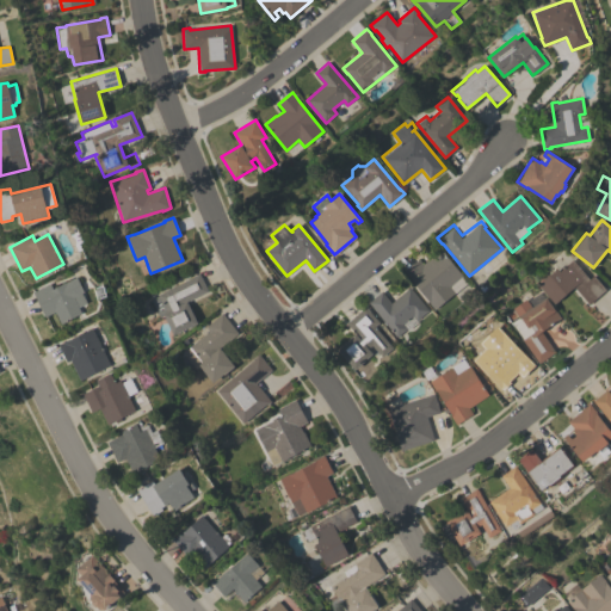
[(436,309),(429,301),(427,302),(414,287),(417,285),(405,271),(419,259),(423,264),(442,248),(463,276),(462,276),(468,283),(436,309)]
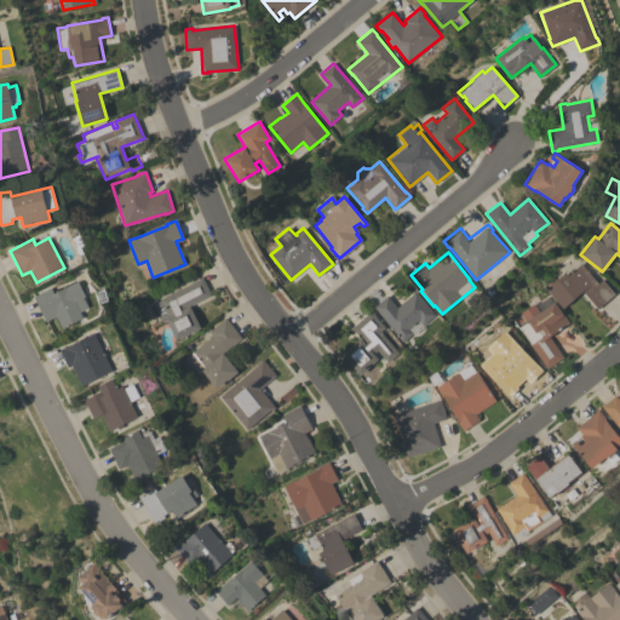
[(546,288),(566,273),(568,275),(581,264),(598,283),(602,280),(614,293),(597,308),(583,291),(563,308),(546,288)]
